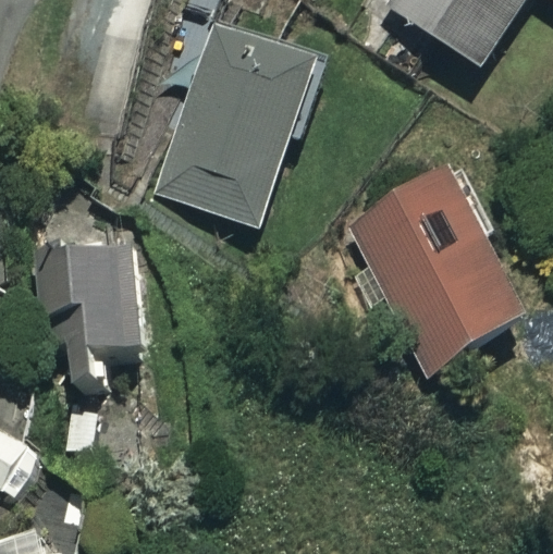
[(390,0),(386,4),(482,68),(526,0),(390,0)]
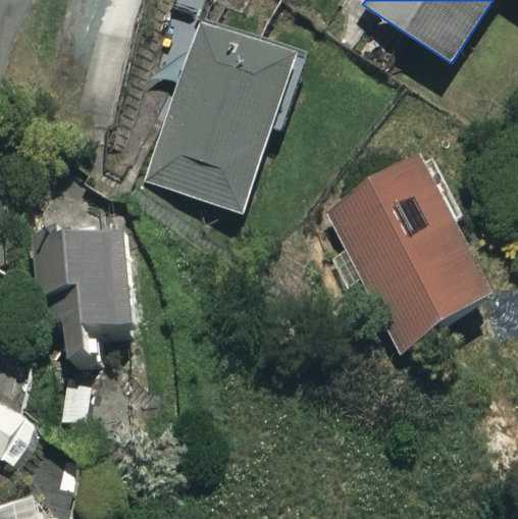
[(299,50),(208,18),(150,183),(241,215),(299,50)]
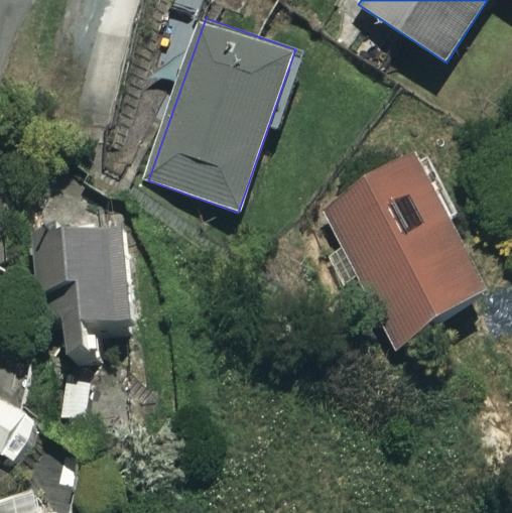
[(490,288),(419,153),(318,207),(390,342),(490,288)]
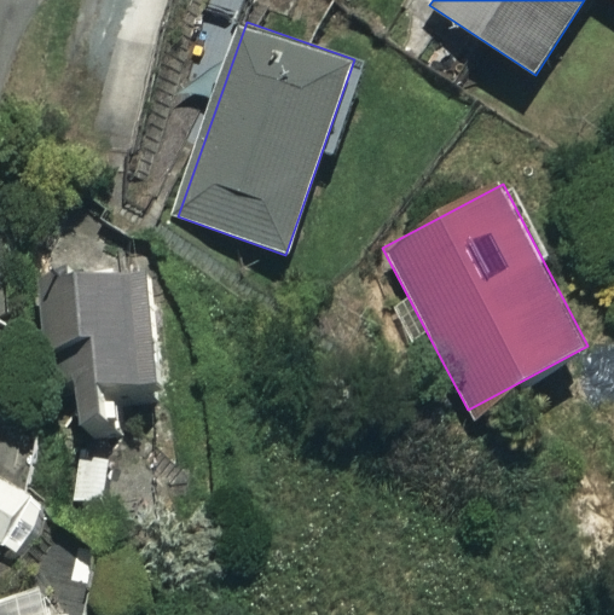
[(145,271),(45,282),(52,353),(71,350),(80,439),(127,434),(123,401),(158,398),(145,271)]
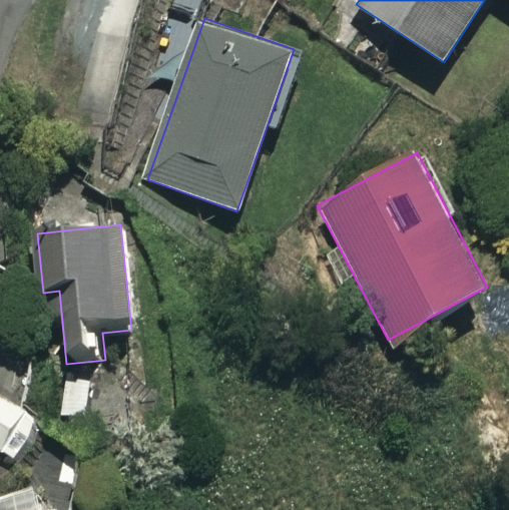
[(149,420),(103,371),(44,425),(91,475),(149,420)]
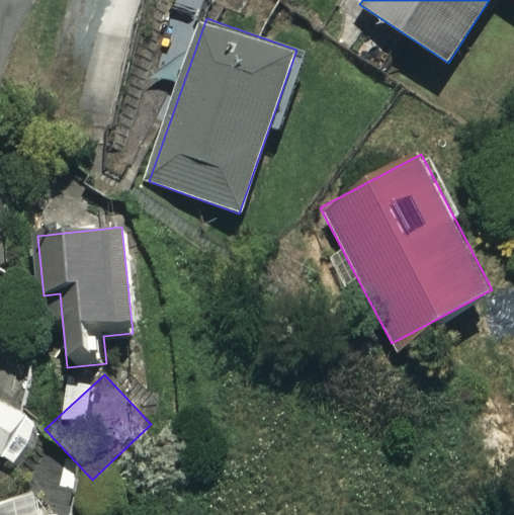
[(0,436),(16,410),(0,400),(0,436)]
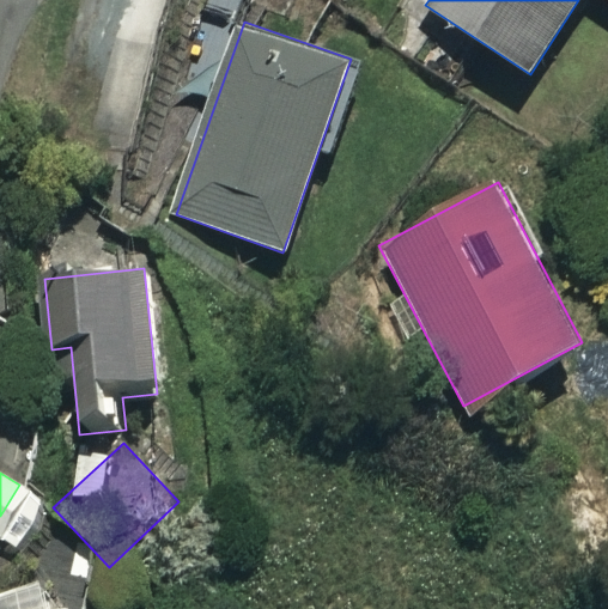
All buildings are outlined.
